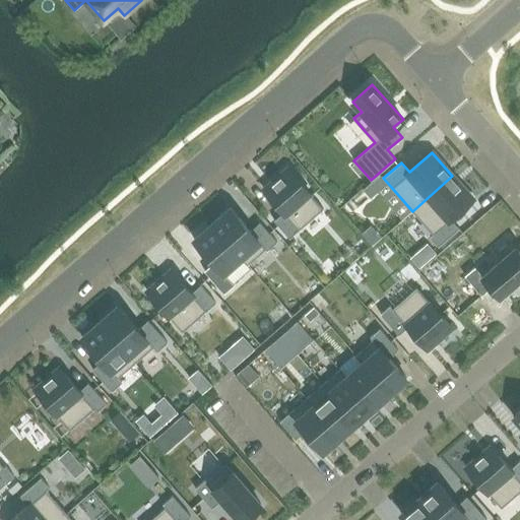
[(283,212),(274,220),(289,238),(299,230),(323,208),(288,169),(263,190),(283,212)]
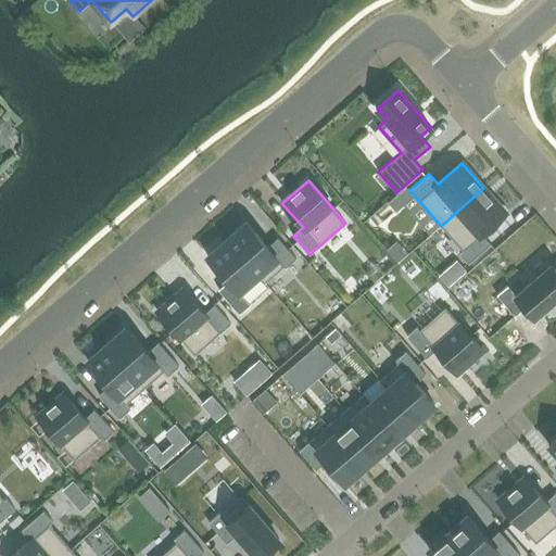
[(506,213),(483,188),(441,226),(463,251),(471,261),(491,244),(482,235),(506,213)]
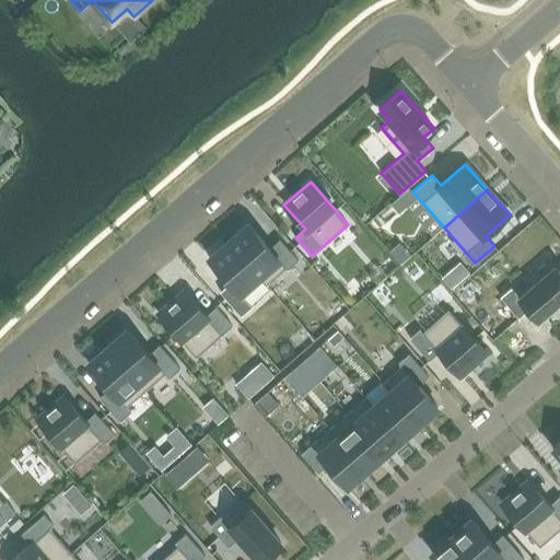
[(259,277),(259,278),(266,286),(286,268),(288,269),(299,260),(280,238),(269,248),(248,224),(229,241),(259,277)]
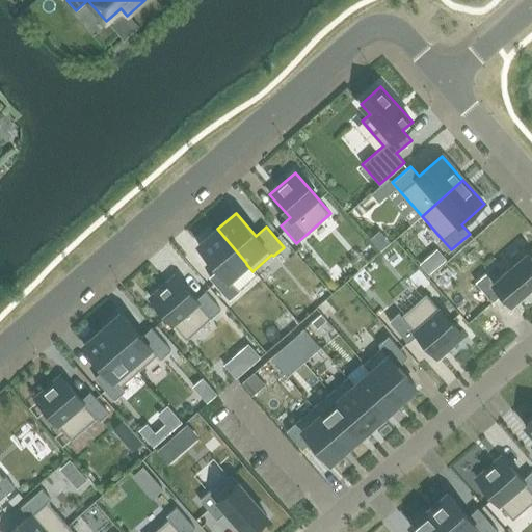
[(246,263),(217,229),(198,245),(219,269),(209,277),(229,300),(239,291),(229,278),(246,264),(246,263)]
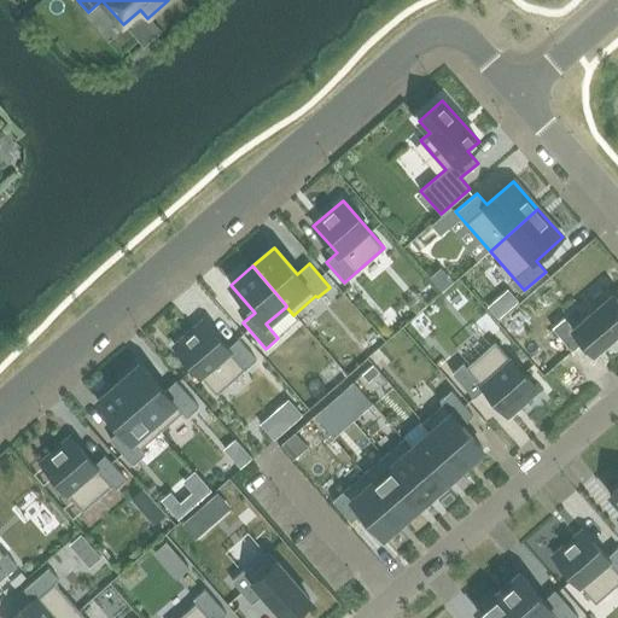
[(564,318),(552,328),(572,351),(584,340),(594,353),(617,331),(617,301),(612,295),(573,328),(564,318)]
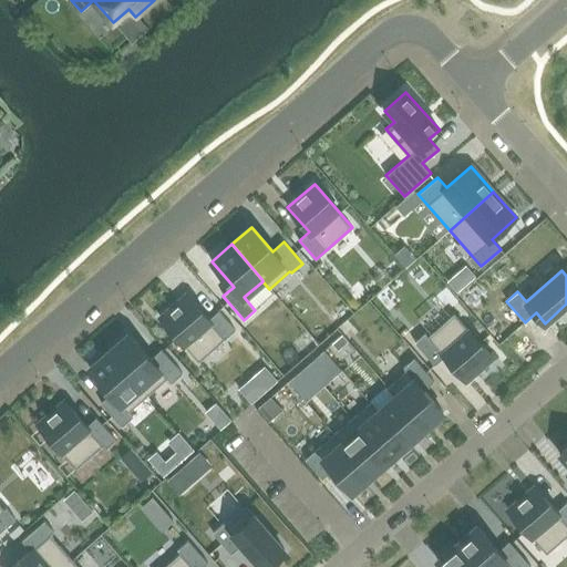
[(465,284),(455,272),(446,280),(455,291),(465,284)]
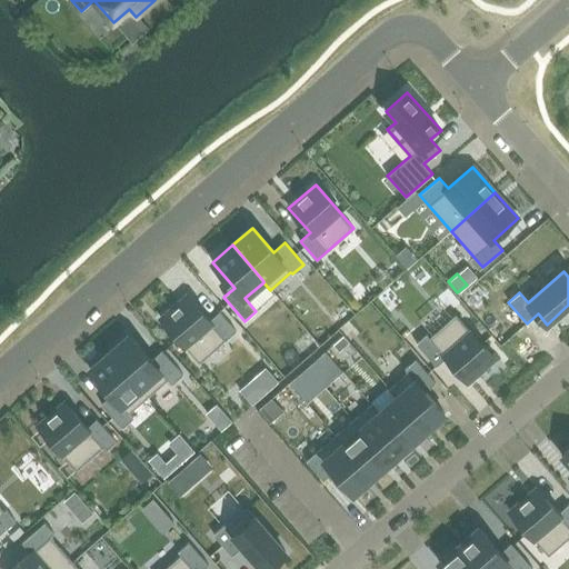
[(226,340),(236,331),(219,311),(209,320),(188,296),(161,319),(199,363),(226,340)]
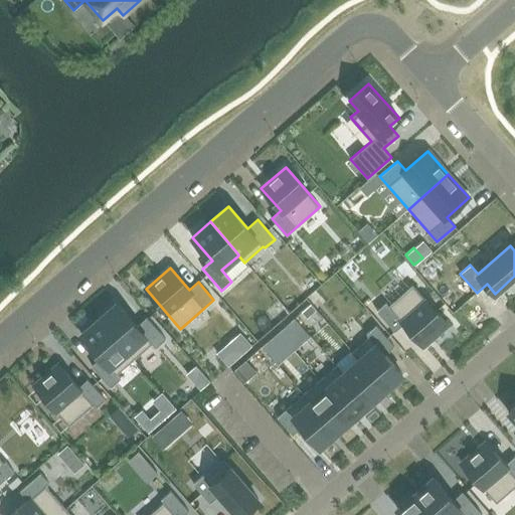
[(388,306),(379,314),(394,331),(403,324),(422,346),(448,324),(412,285),(388,306)]
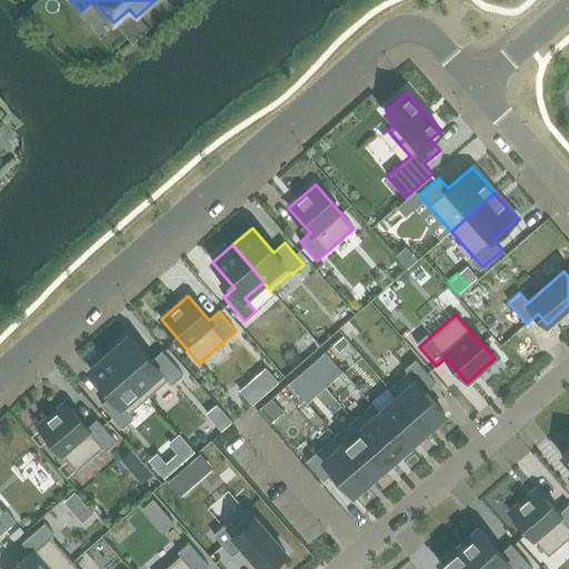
[(110,352),(149,397),(168,379),(172,385),(183,375),(162,350),(151,359),(130,335),(110,352)]
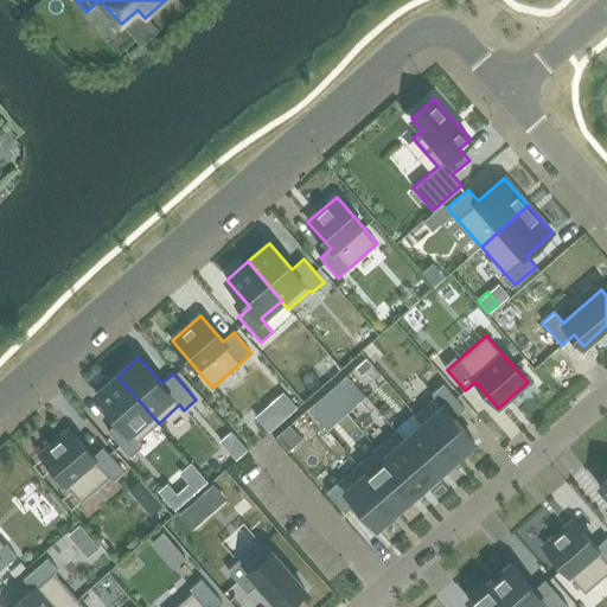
[(366,358),(356,368),(362,375),(372,365),(366,358)]
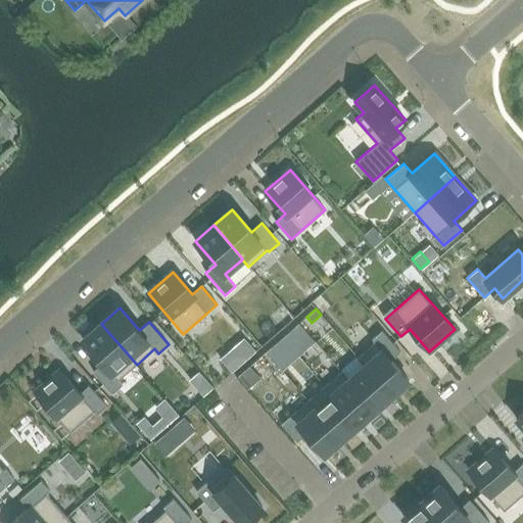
[(137,365),(101,324),(83,339),(102,363),(93,371),(112,393),(123,384),(119,380),(137,365)]
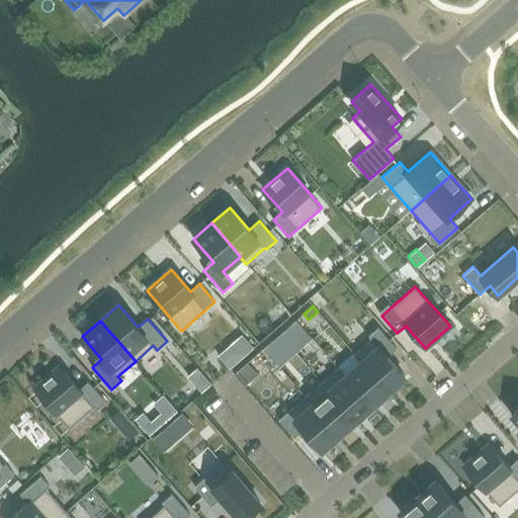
[(279,334),(285,340),(294,332),(288,326),(279,334)]
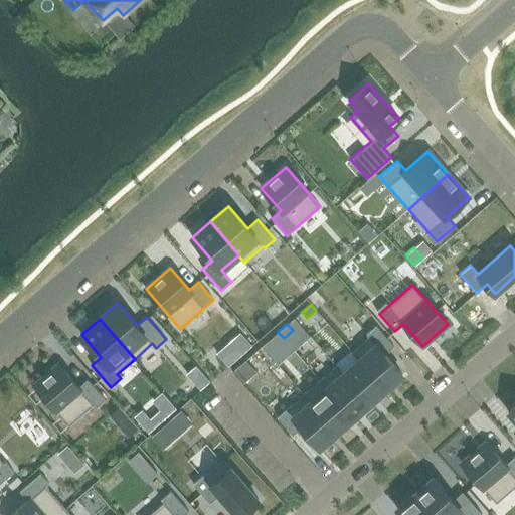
[(359,359),(385,389),(402,374),(385,354),(394,346),(376,326),(366,334),(369,337),(352,352),(358,360),(359,359)]
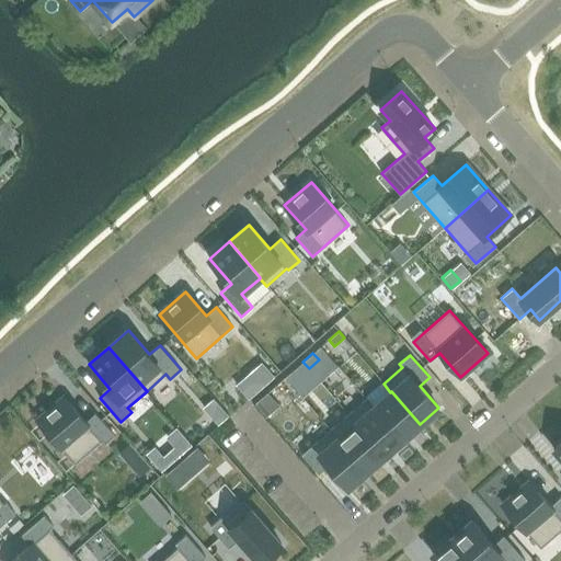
[(309,368),(302,362),(293,370),(298,377),(309,368)]
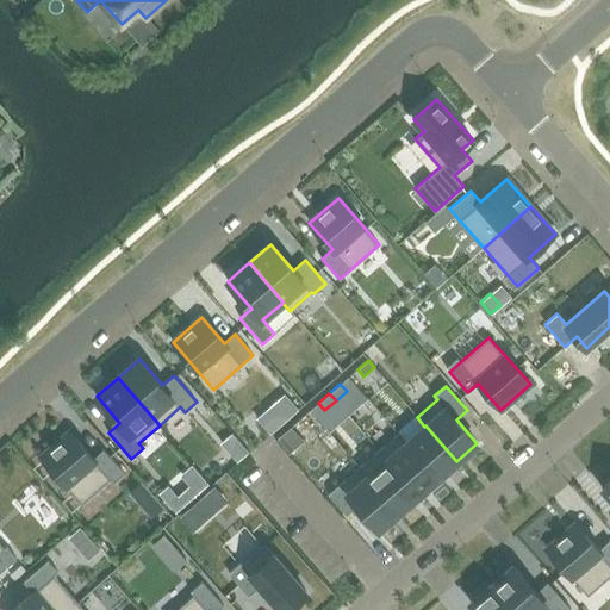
[(272,406),(285,422),(299,410),(285,394),(272,406)]
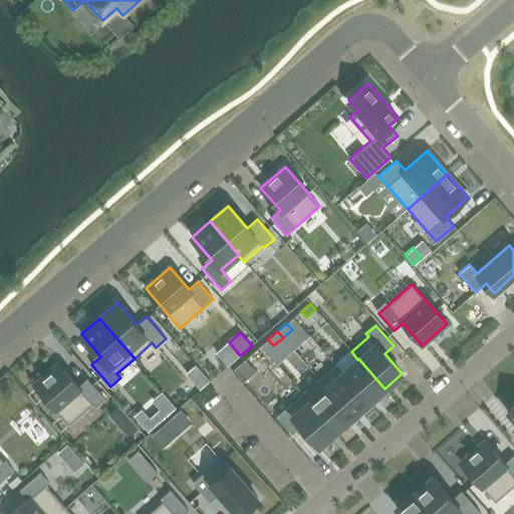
[(358,358),(357,359),(343,371),(342,372),(368,403),(384,389),(358,358)]
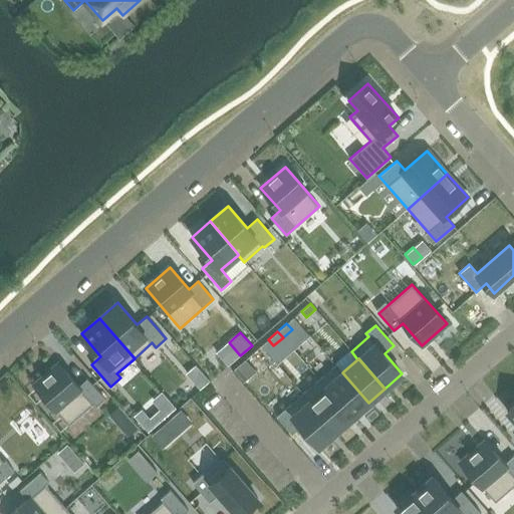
[(59,363),(34,384),(69,425),(93,404),(95,407),(105,399),(87,378),(78,386),(59,363)]
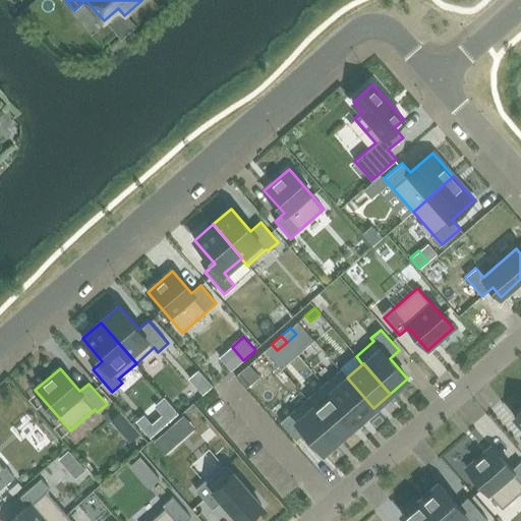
[(347,378),(348,377),(341,369),(324,385),(357,422),(373,408),(347,378)]
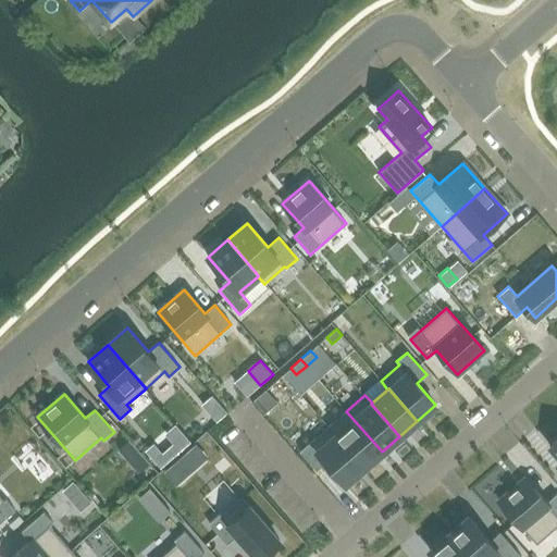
[(382,452),(346,411),(329,426),(363,467),(382,452)]
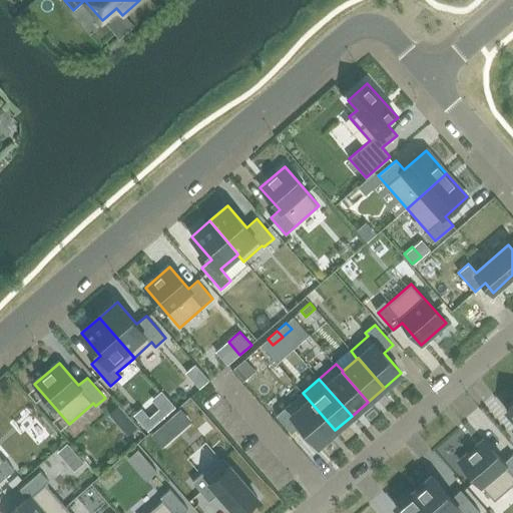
[(335,430),(303,393),(277,416),(292,433),(301,425),(318,445),(335,430)]
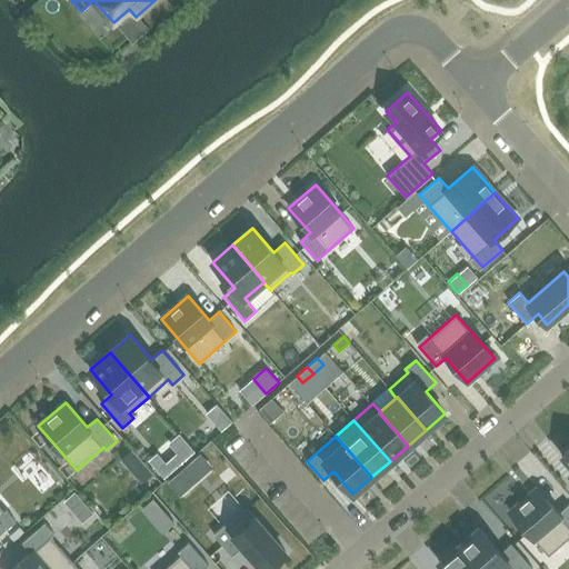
[(130,450),(120,459),(131,471),(141,461),(130,450)]
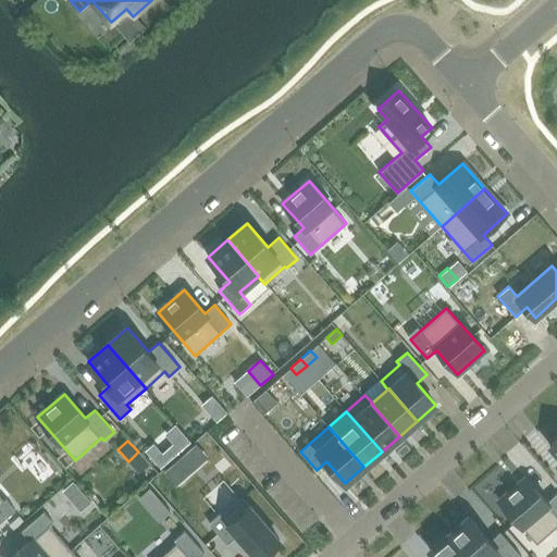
[(180,452),(173,444),(162,454),(153,444),(147,450),(161,468),(180,452)]
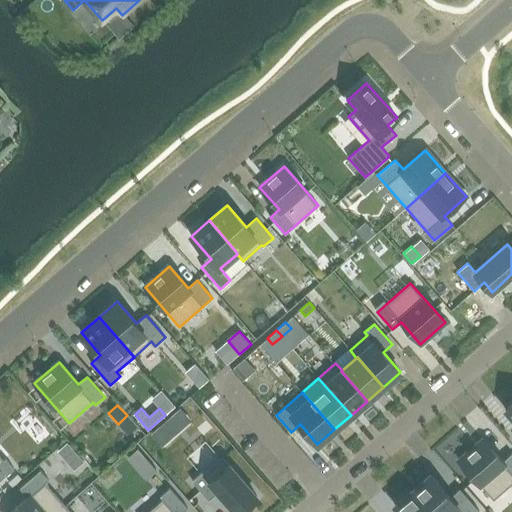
[(172,437),(161,424),(151,433),(162,445),(172,437)]
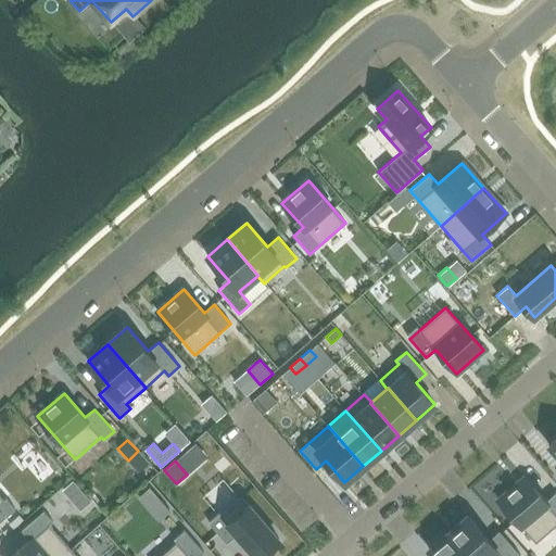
[(555,525),(555,493),(545,502),(525,478),(498,501),(535,543),(555,525)]
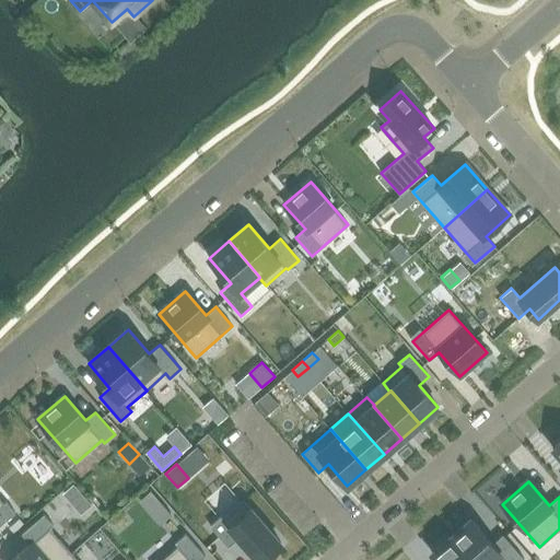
[(73,483),(63,492),(72,503),(82,493),(73,483)]
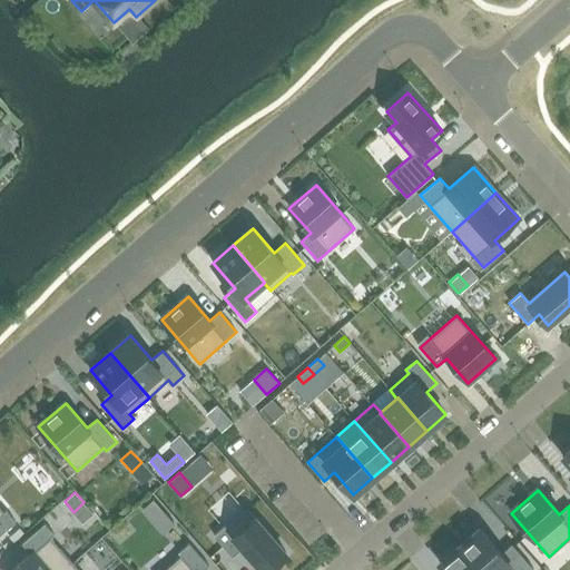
[(141,509),(147,516),(160,505),(155,499),(141,509)]
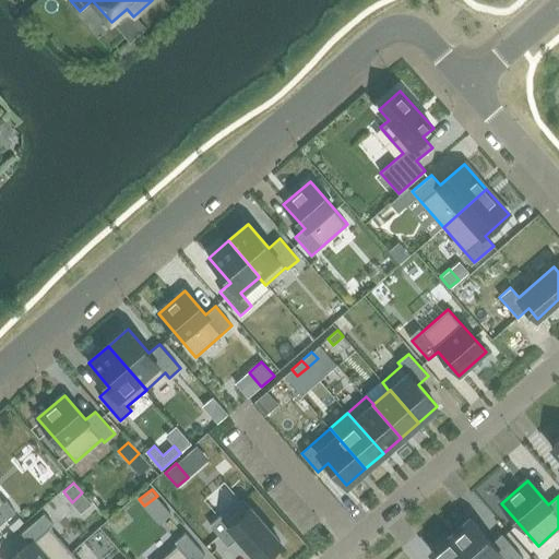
[(210,525),(227,545),(238,537),(257,558),(261,558),(281,543),(242,499),(222,516),(221,515),(210,525)]
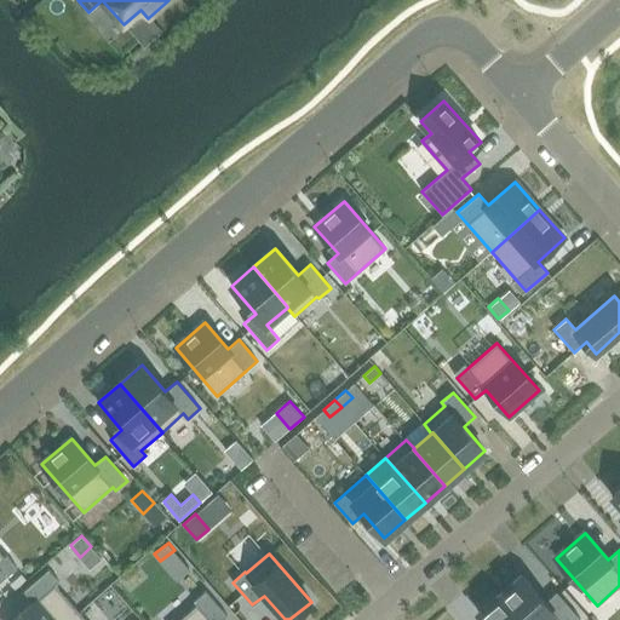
[(0,581),(17,568),(6,555),(0,560),(0,581)]
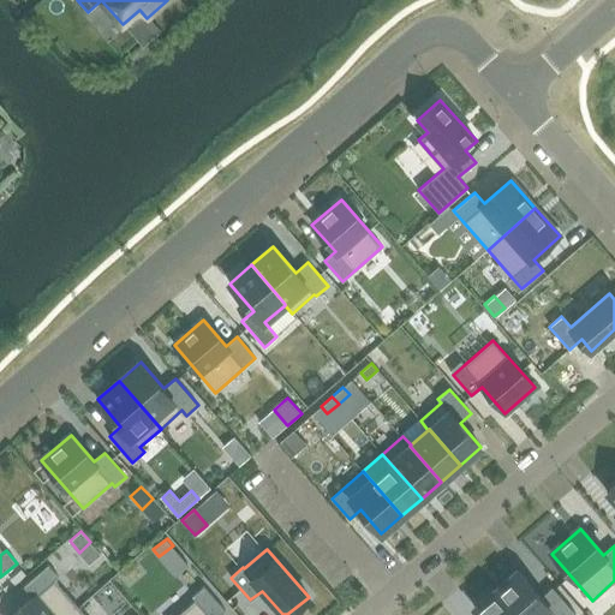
[(12,614),(69,614),(78,607),(54,579),(45,568),(23,586),(33,597),(12,614)]
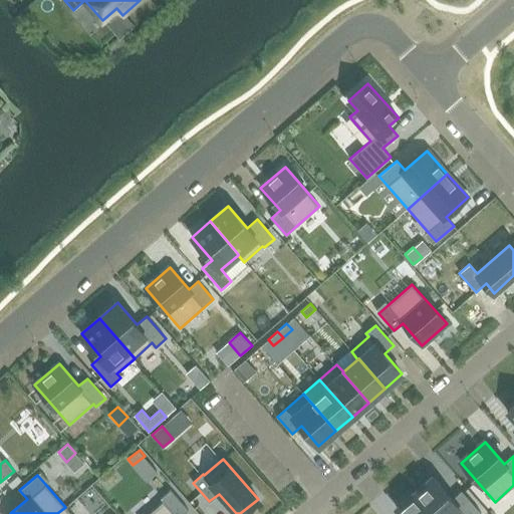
[(415,492),(433,513),(479,513),(481,513),(462,491),(452,499),(433,477),(415,492)]
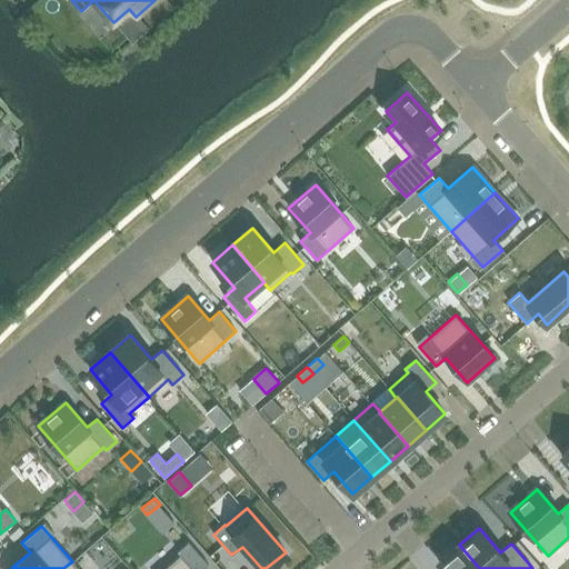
[(165,568),(203,568),(208,565),(189,542),(178,552),(181,556),(165,568)]
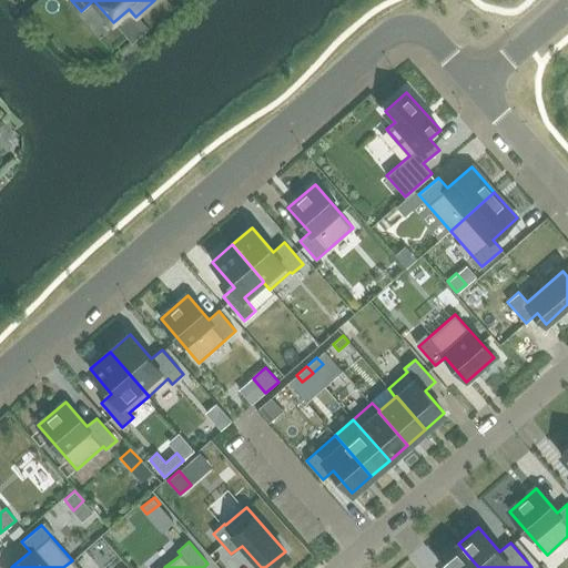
[(478,567),(458,544),(438,561),(444,567),(478,567)]
